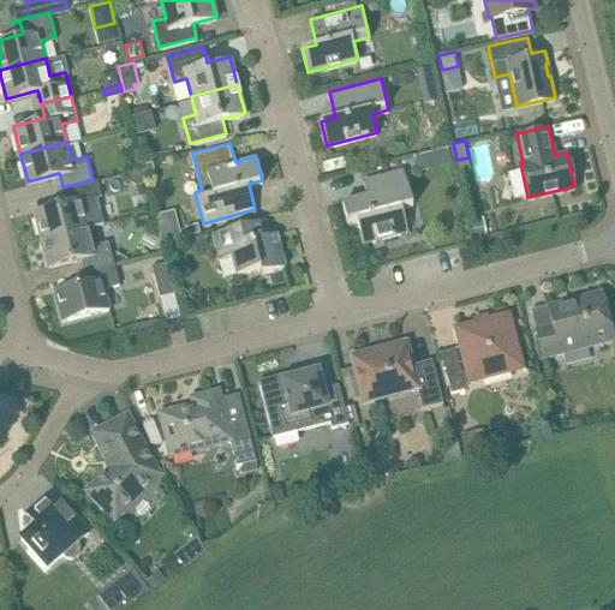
[(151,160),(142,162),(144,171),(154,168),(151,160)]
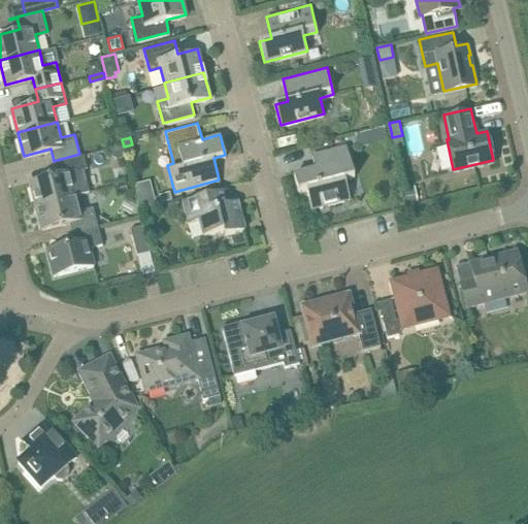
[(121,144),(109,148),(112,159),(124,156),(121,144)]
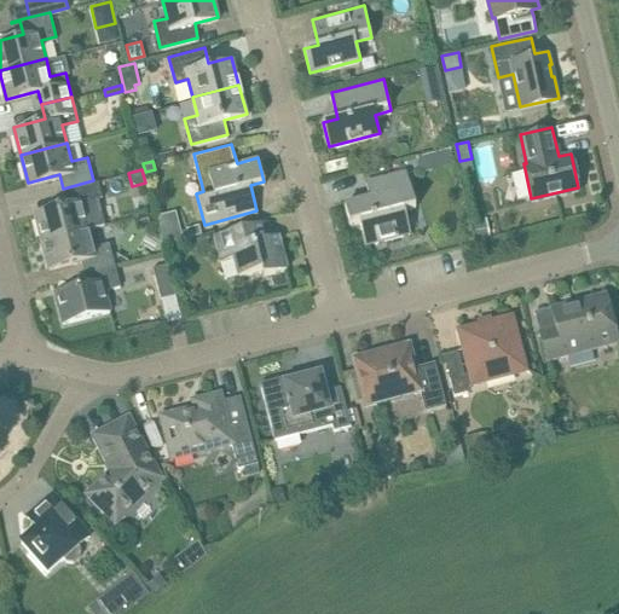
[(365,180),(369,196),(345,203),(350,222),(359,220),(365,243),(410,231),(404,208),(415,206),(406,169),(365,180)]
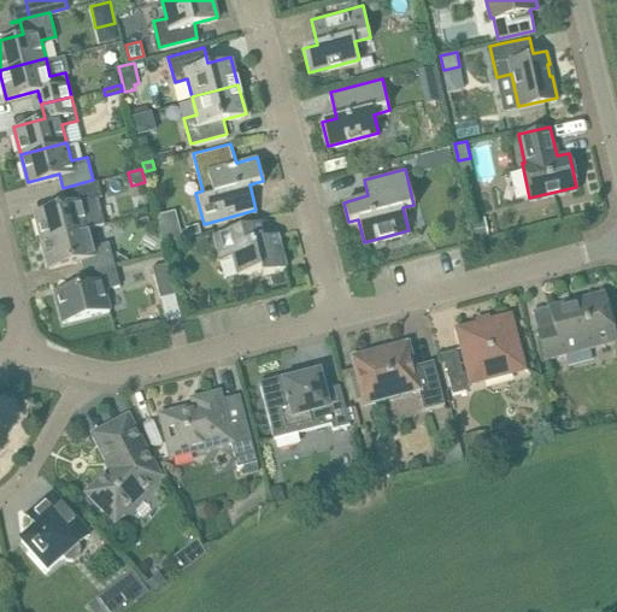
[(34,210),(41,239),(88,227),(83,209),(99,204),(93,180),(63,188),(66,202),(34,210)]
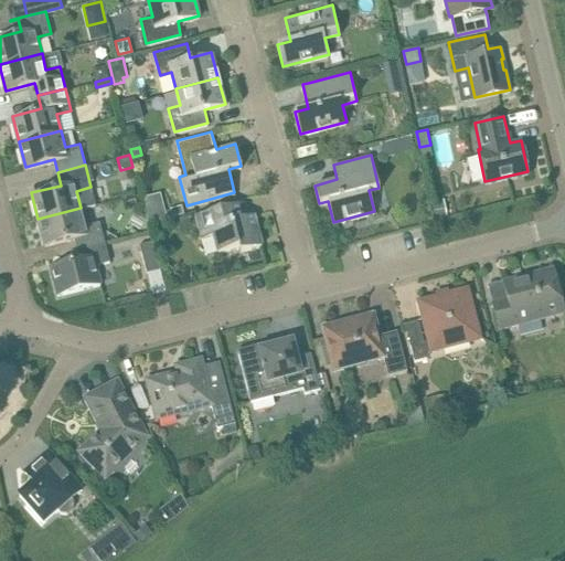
[(121,180),(125,193),(137,191),(134,177),(121,180)]
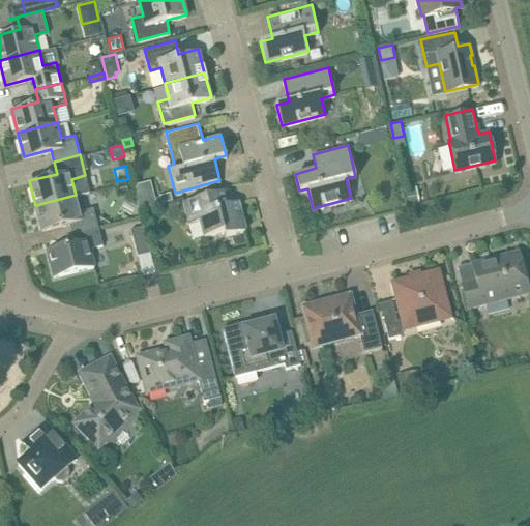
[(121,183),(125,196),(136,192),(133,180),(121,183)]
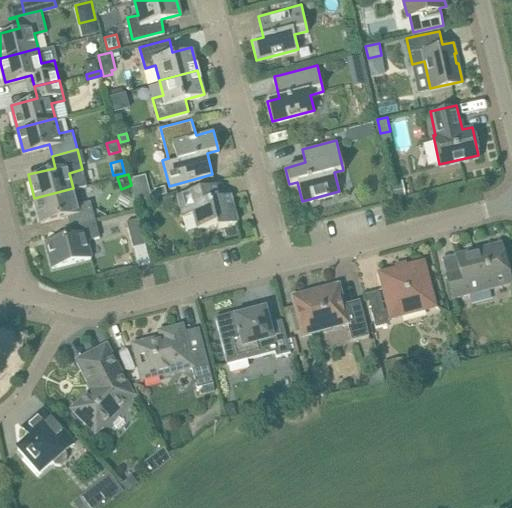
[(177,193),(183,214),(193,211),(197,227),(217,222),(218,226),(237,221),(229,193),(223,195),(220,182),(177,193)]
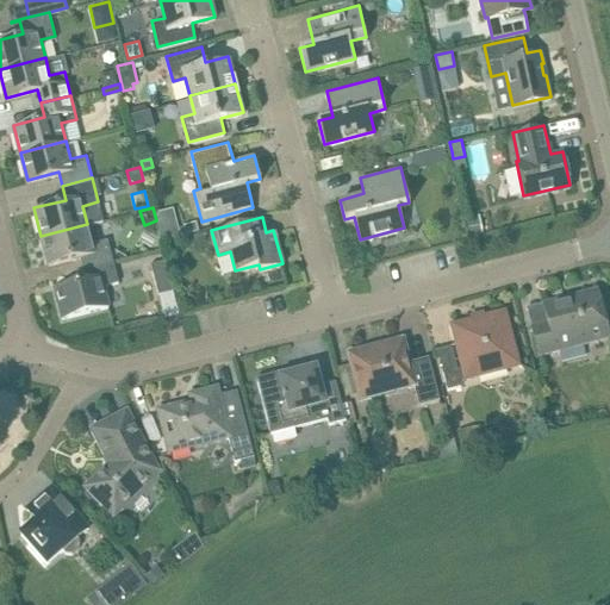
[(195,219),(182,223),(185,232),(198,229),(195,219)]
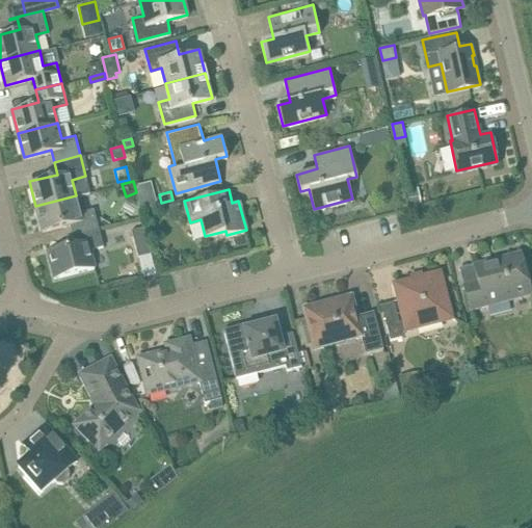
[(70,222),(73,235),(99,228),(98,225),(94,207),(80,211),(76,195),(35,206),(42,230),(70,222)]
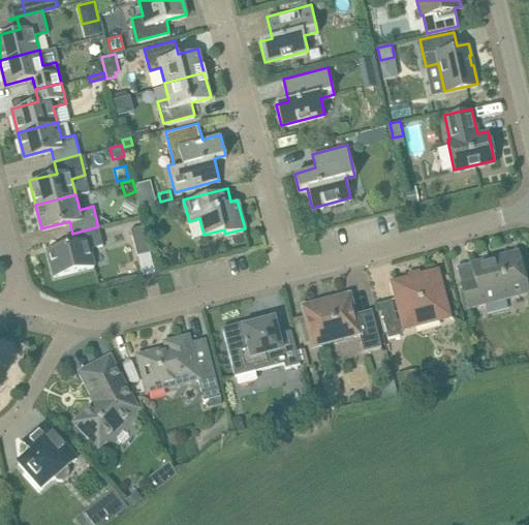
[(130,227),(131,234),(136,253),(150,250),(143,224),(130,227)]
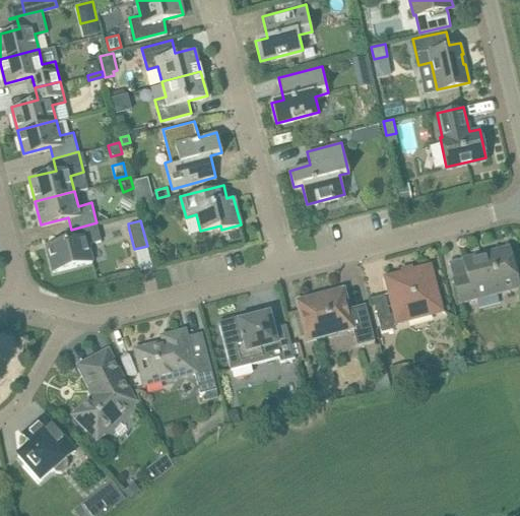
[(96,222),(71,230),(73,237),(46,244),(53,270),(92,260),(87,242),(101,239),(96,222)]
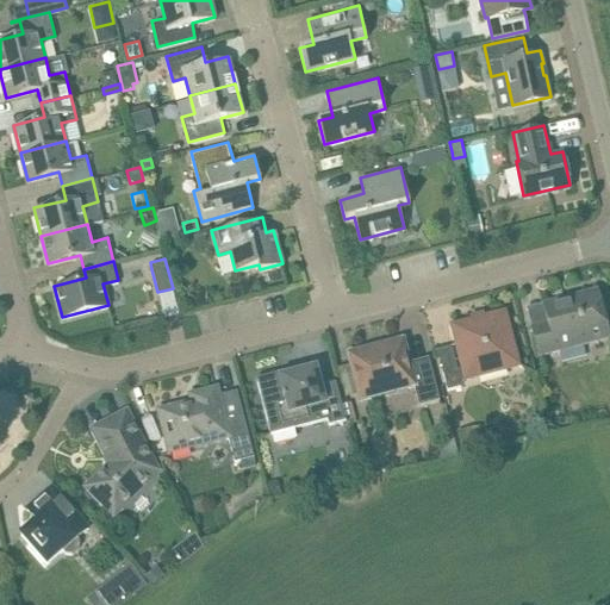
[(573,298),(543,306),(547,319),(530,324),(537,347),(539,354),(586,341),(585,336),(608,329),(605,317),(609,316),(605,303),(602,304),(597,286),(572,293),(573,298)]
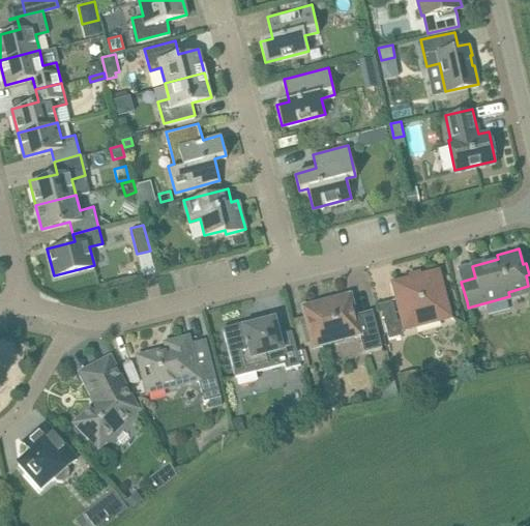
[(385,322),(388,337),(400,333),(405,325),(449,314),(438,270),(421,274),(421,273),(420,274),(416,272),(412,273),(410,278),(409,276),(409,278),(393,282),(399,301),(403,317),(385,322)]
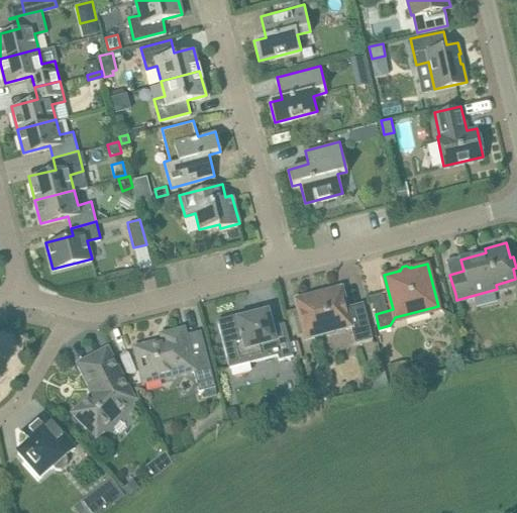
[(305,336),(350,324),(354,341),(373,337),(363,301),(346,305),(341,286),(295,298),(305,336)]
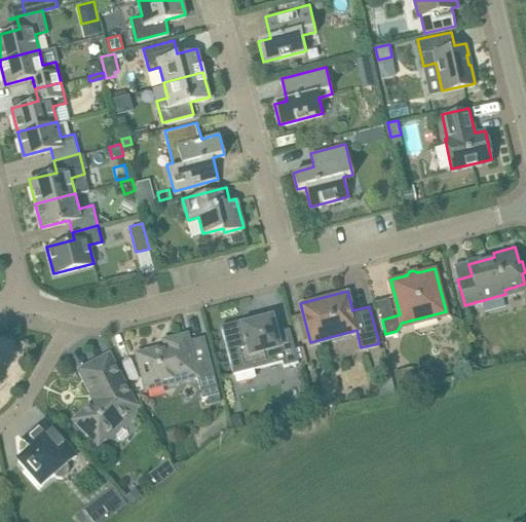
[(221,324),(226,343),(233,372),(283,360),(284,364),(298,360),(289,327),(275,330),(271,315),(243,323),(241,318),(221,324)]
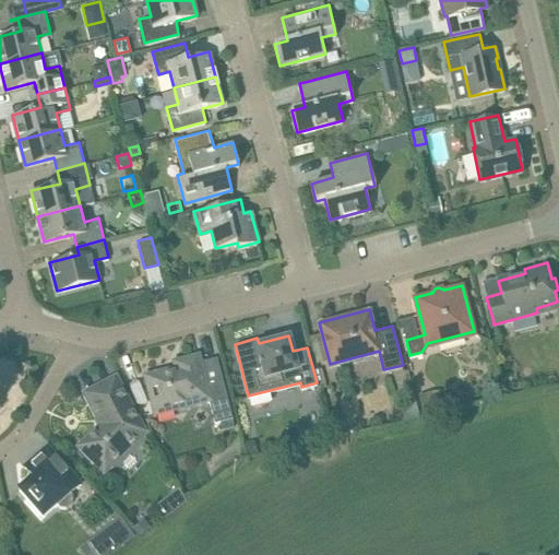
[(180,365),(145,374),(155,412),(209,398),(215,422),(233,416),(227,397),(217,356),(200,359),(199,353),(179,358),(180,365)]
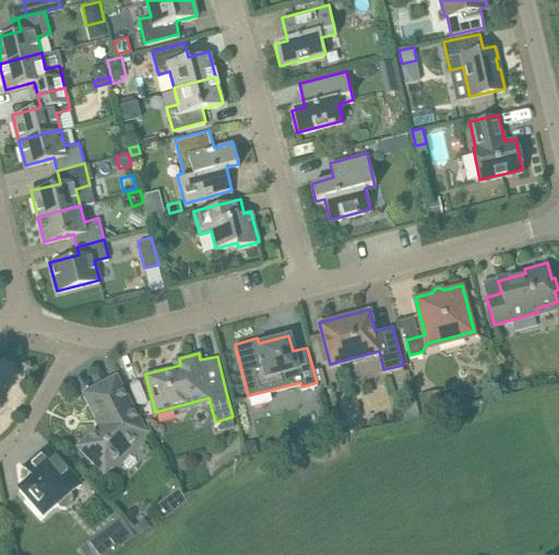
[(100,423),(79,445),(104,469),(144,429),(126,394),(116,375),(84,391),(100,423)]
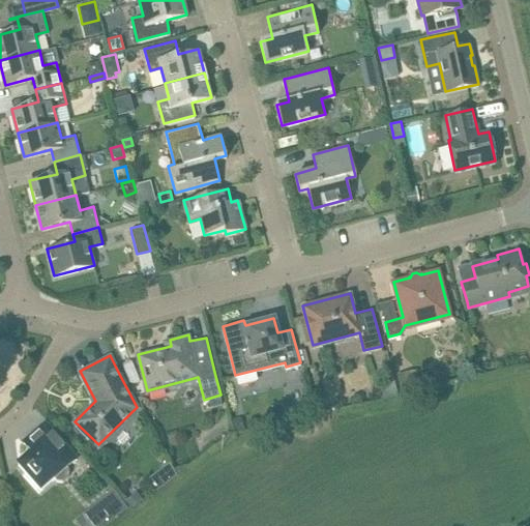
[(386,387),(380,389),(382,397),(398,392),(398,389),(391,368),(384,370),(387,382),(386,387)]
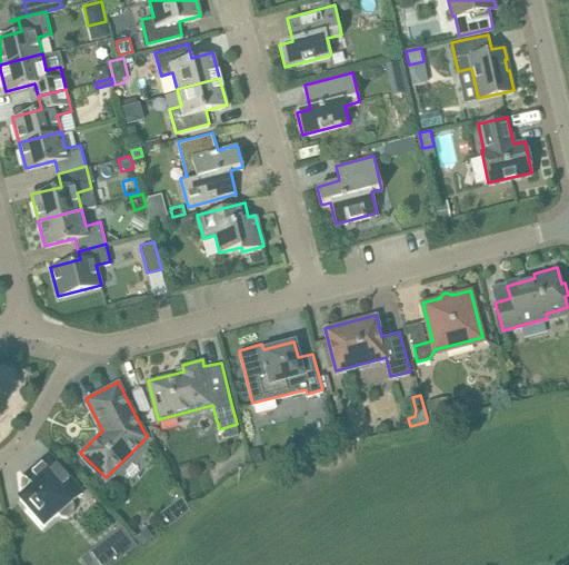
[(19,496),(43,524),(59,512),(61,514),(67,515),(73,508),(73,503),(71,501),(82,491),(63,468),(48,452),(25,473),(33,483),(19,496)]
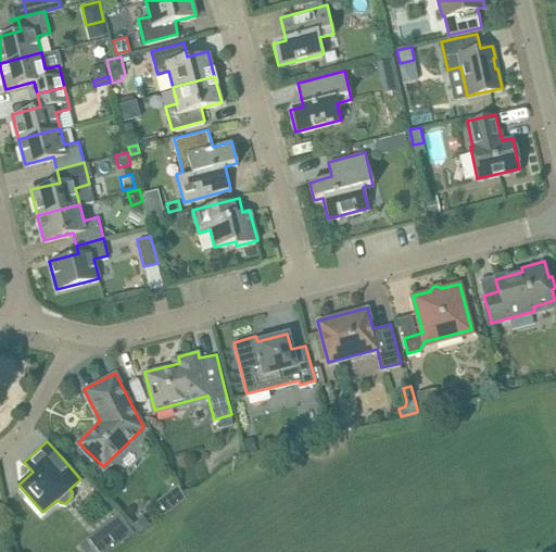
[(119,512),(86,537),(97,551),(104,551),(133,531),(119,512)]
